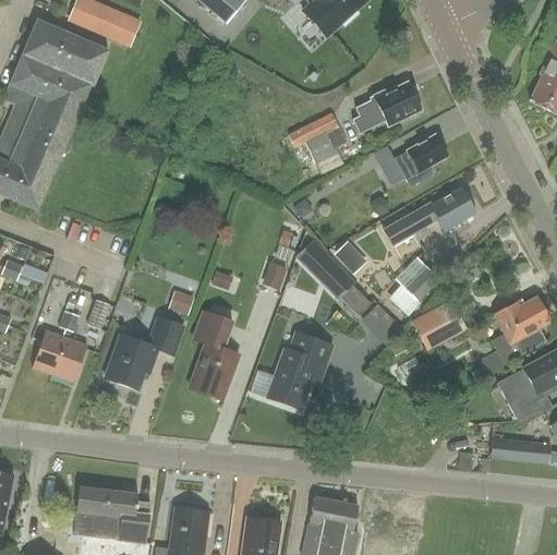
[(132,41),(141,21),(89,0),(80,0),(73,17),(132,41)]
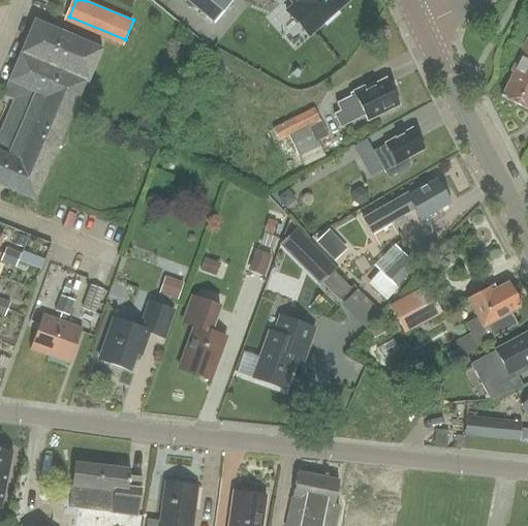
[(192,0),(216,20),(231,0),(192,0)]
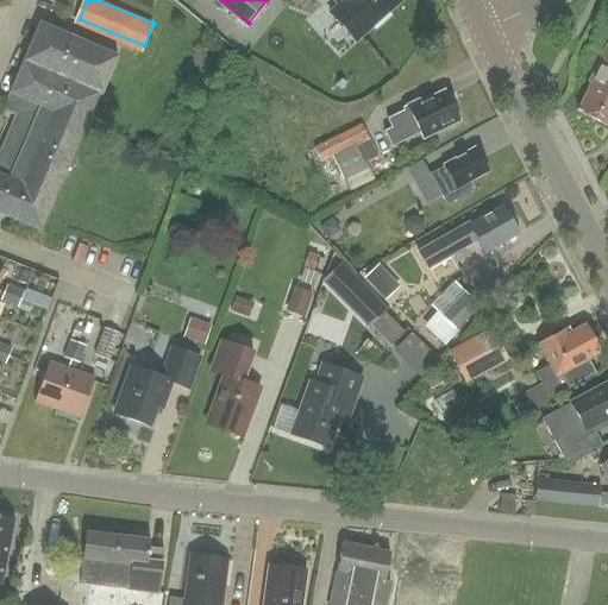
[(339,0),(340,1),(336,6),(361,35),(375,23),(376,25),(392,12),(389,10),(399,0),(339,0)]
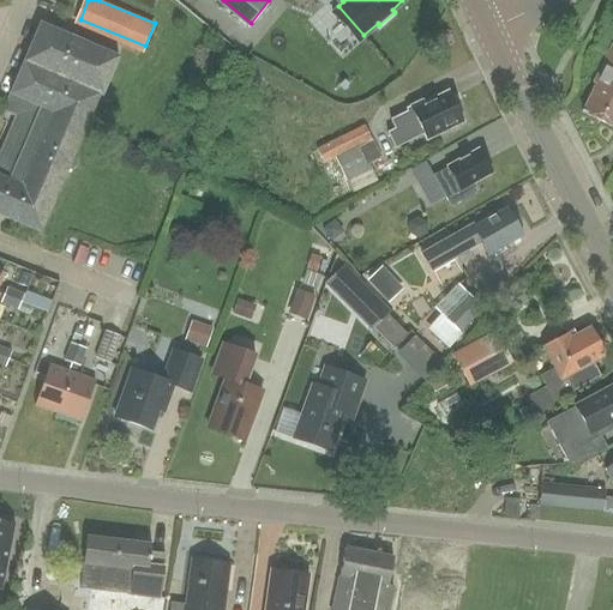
[(103,92),(120,54),(42,20),(5,107),(18,113),(0,153),(0,210),(42,229),(101,91),(103,92)]
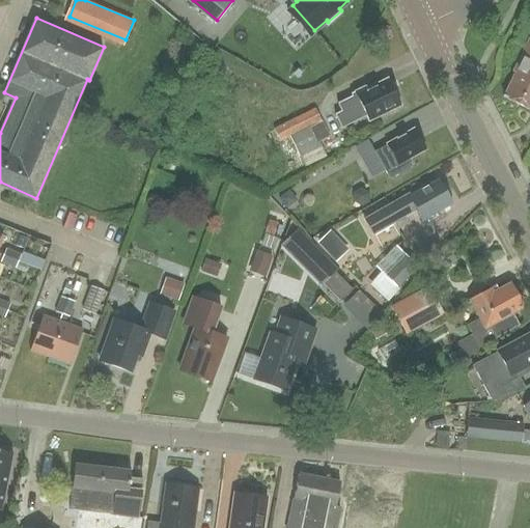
[(529,38),(514,68),(517,70),(505,95),(529,108),(529,38)]
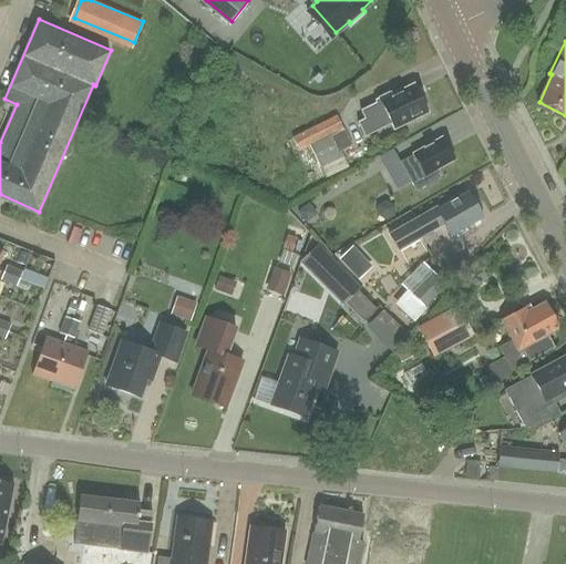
[(404,121),(428,109),(415,84),(394,94),(392,91),(376,99),(377,101),(362,109),(366,114),(359,118),(367,134),(392,121),(395,127),(403,123),(404,121)]
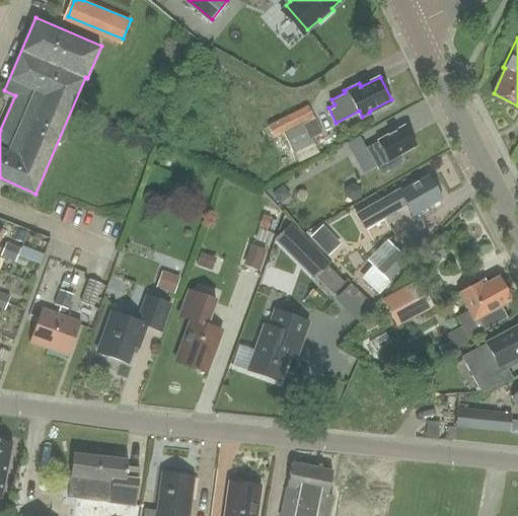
[(323,132),(309,104),(287,116),(283,107),(266,116),(276,137),(285,132),(303,123),(311,138),(313,137),(323,132)]
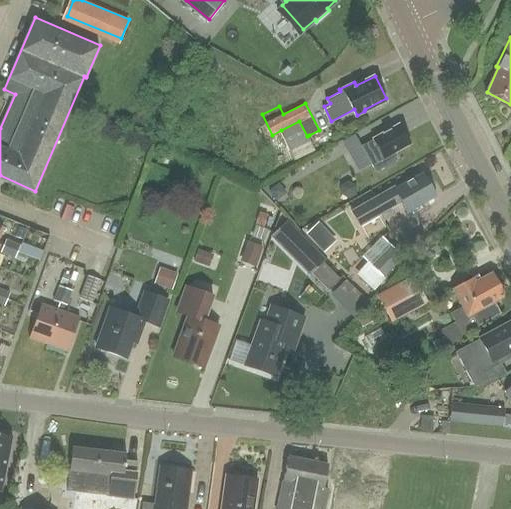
[(311,140),(309,135),(307,136),(299,121),(281,130),(290,150),(311,140)]
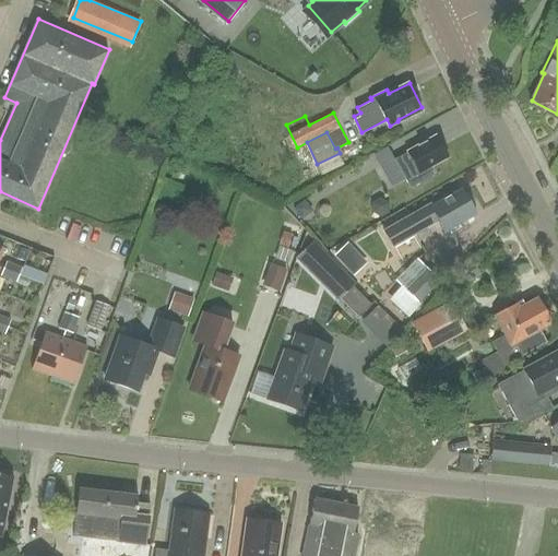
[(431,163),(449,154),(438,133),(410,150),(395,157),(412,187),(437,173),(431,163)]
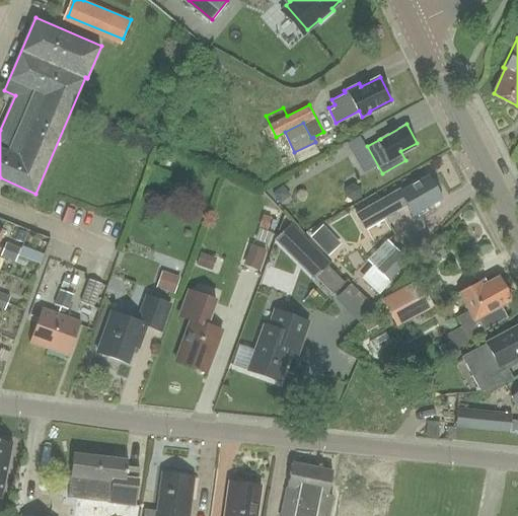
[(315,142),(294,152),(299,162),(320,152),(315,142)]
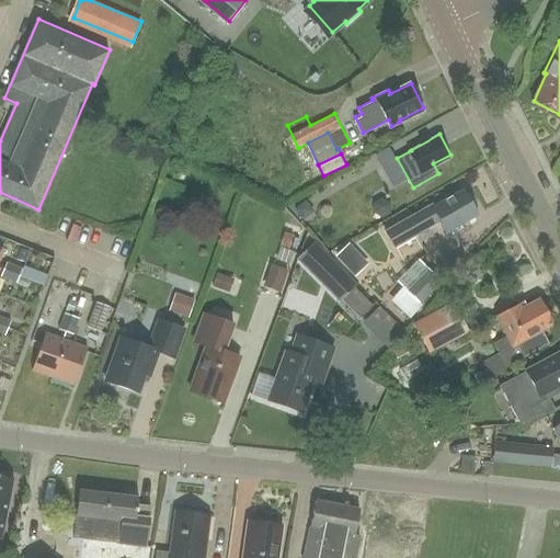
[(396,248),(443,220),(448,231),(479,213),(465,188),(434,204),(433,203),(386,230),(396,248)]
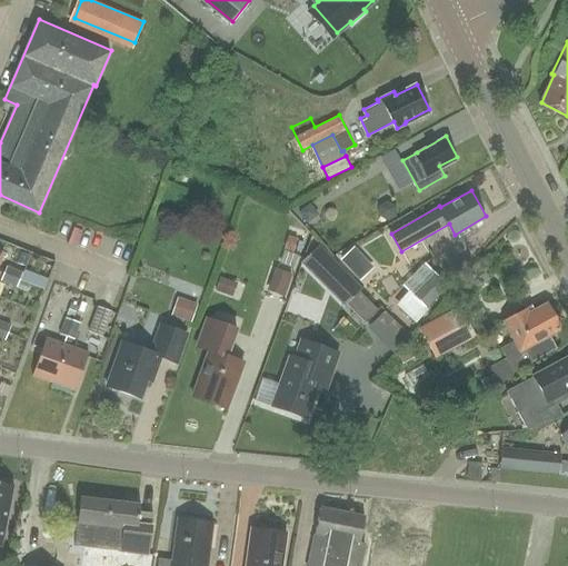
[(375,266),(355,245),(341,258),(361,279),(375,266)]
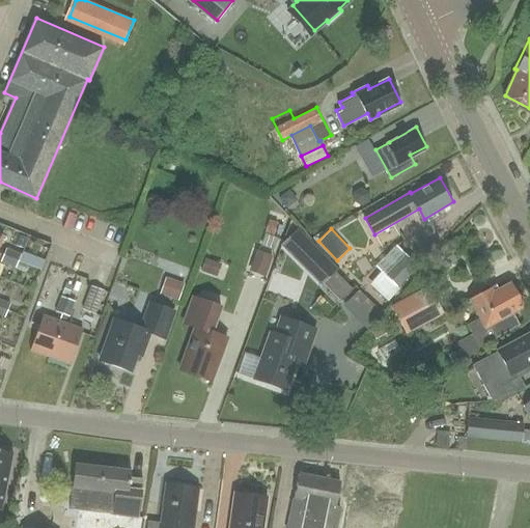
[(19,258),(21,252),(0,244),(0,251),(3,253),(0,260),(16,267),(19,258)]
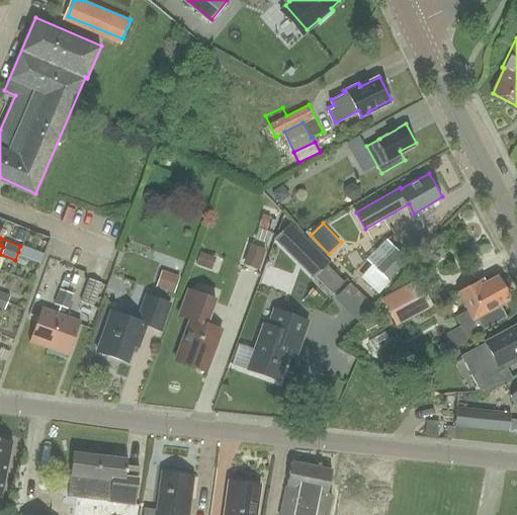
[(249,259),(264,266),(272,248),(257,241),(249,259)]
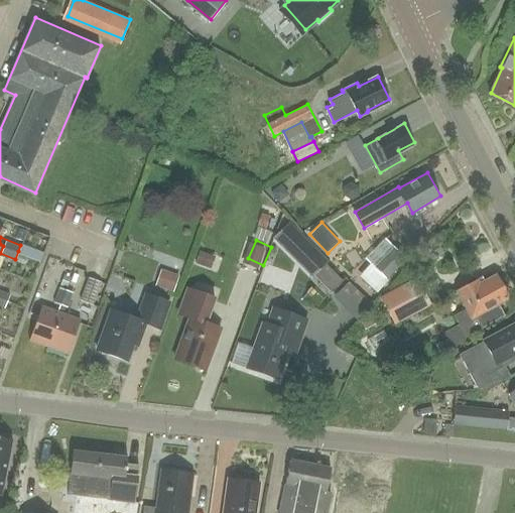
[(385,274),(403,256),(395,247),(392,245),(372,265),(369,262),(358,273),(375,289),(386,278),(383,276),(385,274)]
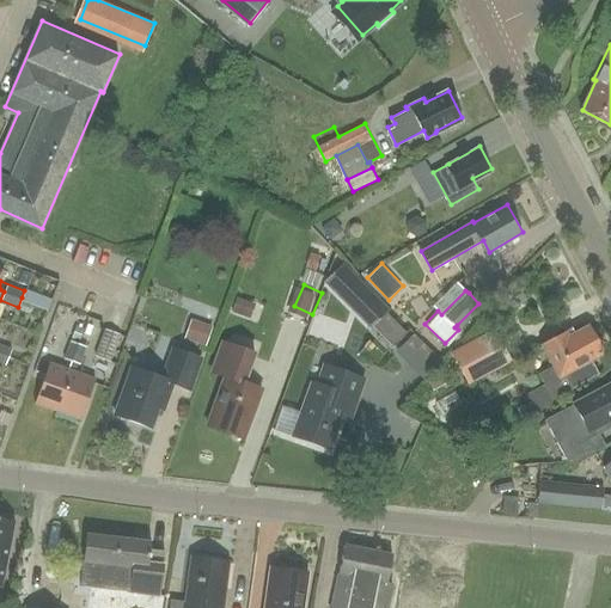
[(239,295),(233,311),(256,319),(262,304),(239,295)]
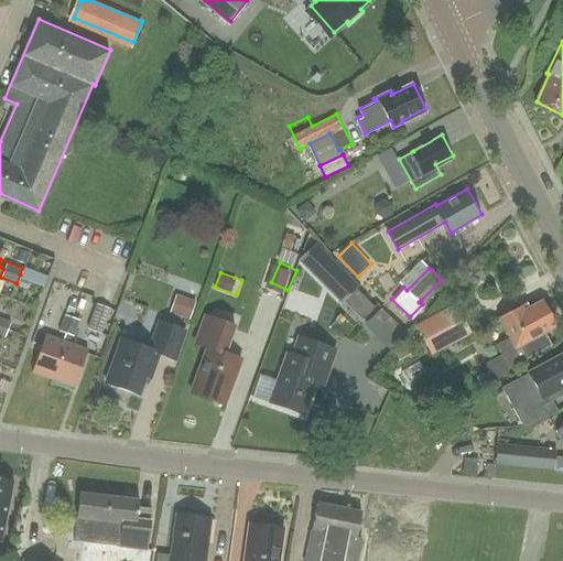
[(364,317),(377,305),(358,287),(345,299),(364,317)]
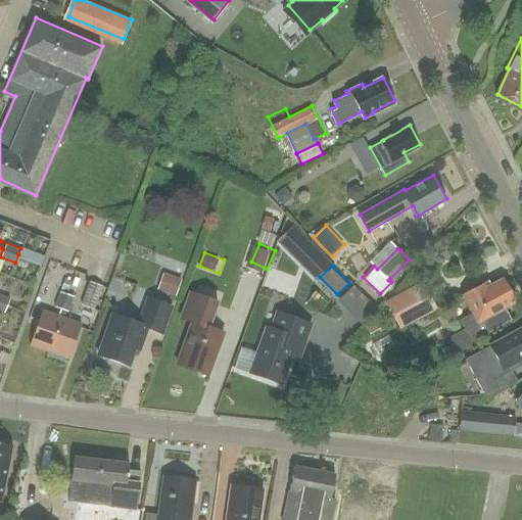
[(182,279),(164,273),(158,288),(177,294),(182,279)]
